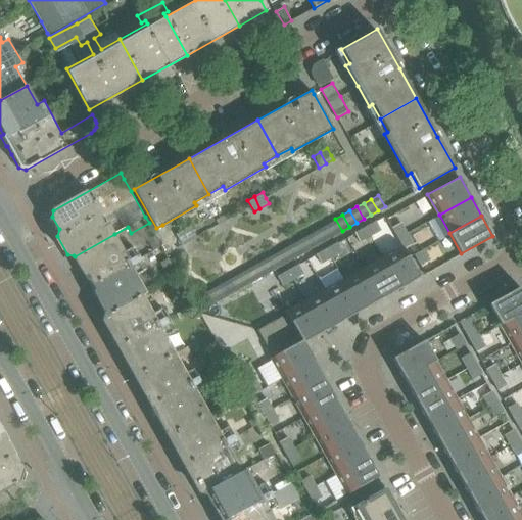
[(416,227),(410,217),(400,222),(407,232),(416,227)]
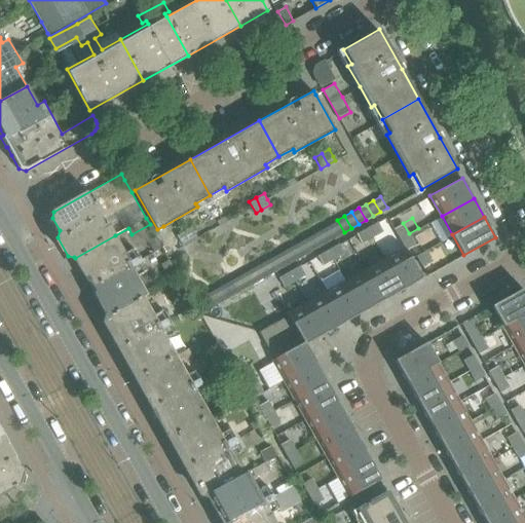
[(337,220),(330,224),(337,236),(344,232),(337,220)]
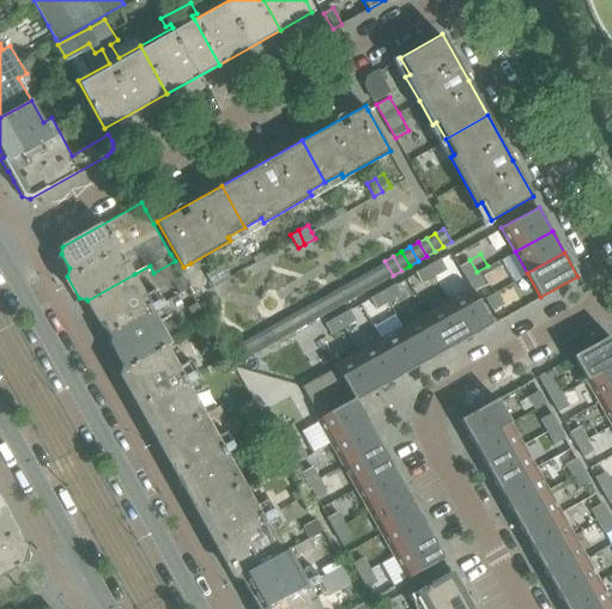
[(447,268),(441,257),(428,265),(434,275),(447,268)]
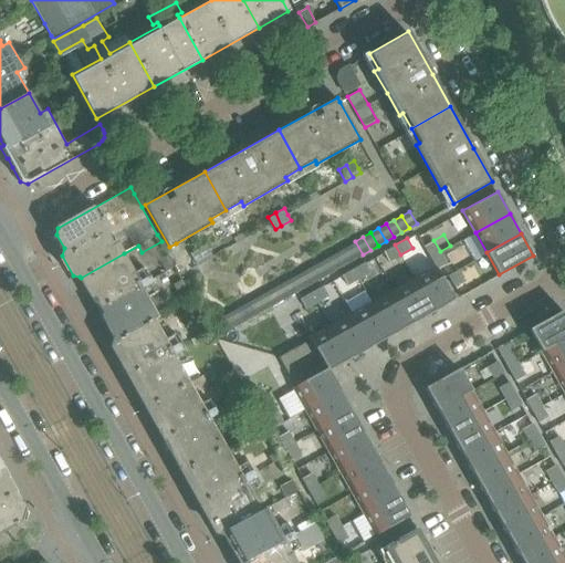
[(355,241),(347,246),(355,259),(363,254),(355,241)]
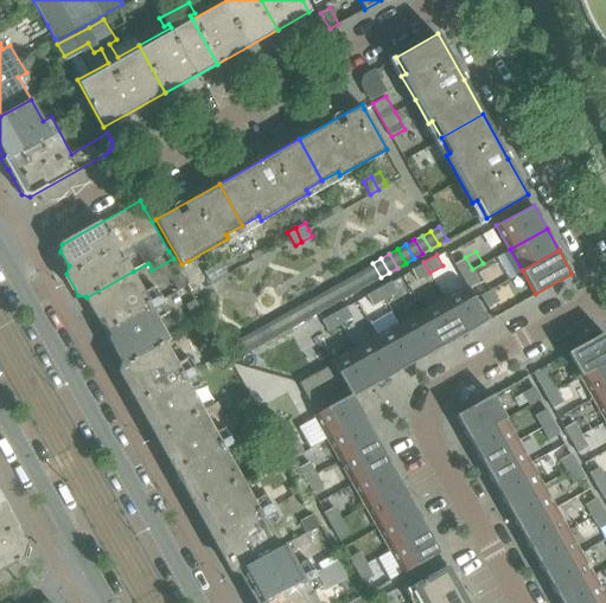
[(229,274),(225,269),(221,261),(214,265),(221,278),(229,274)]
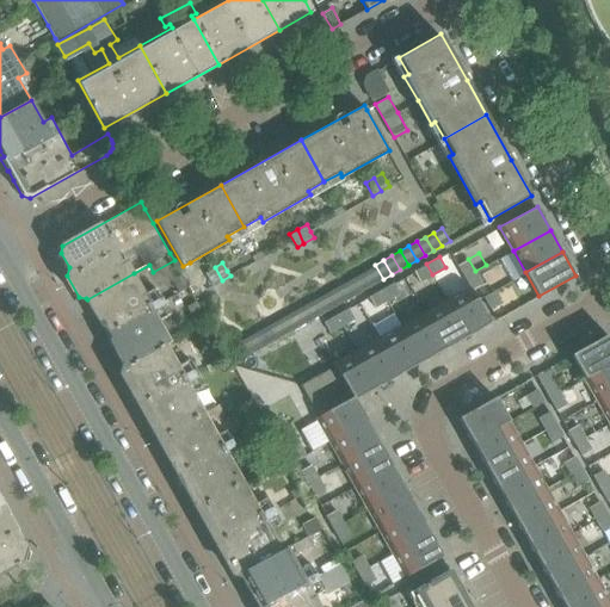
[(432,274),(426,264),(414,271),(420,282),(432,274)]
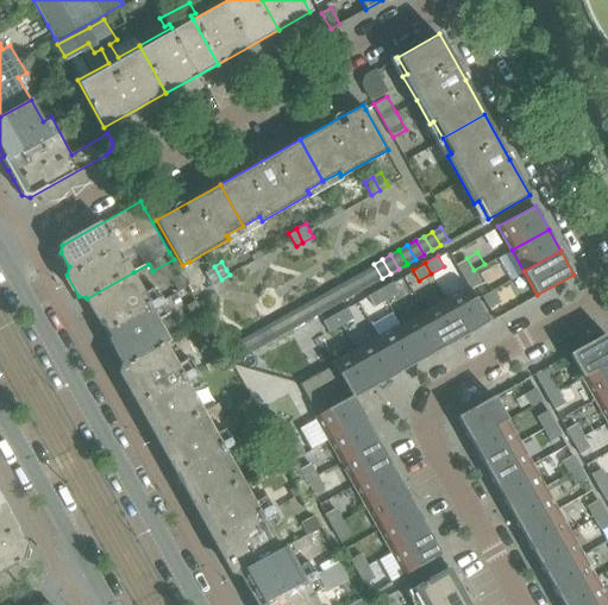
[(374,264),(365,269),(374,283),(382,278),(374,264)]
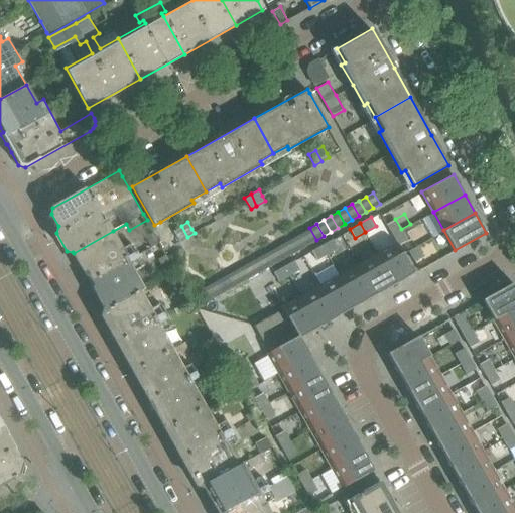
[(416,235),(410,224),(401,229),(407,240),(416,235)]
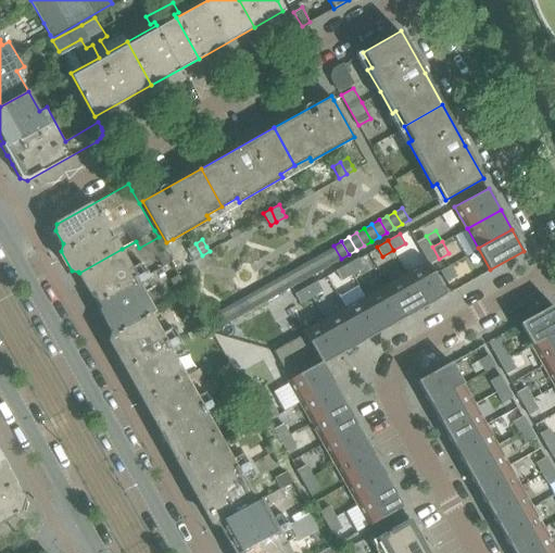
[(202,255),(196,243),(187,248),(193,260),(202,255)]
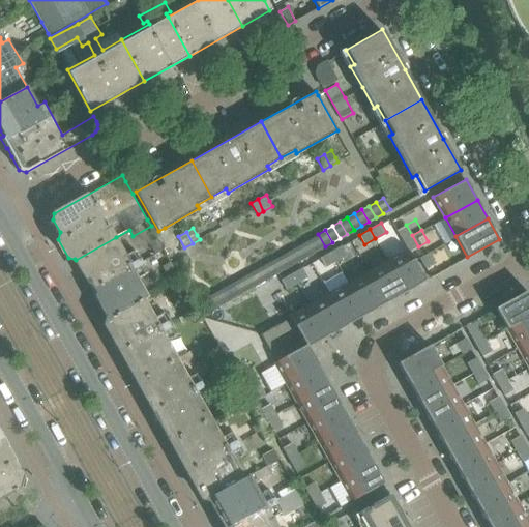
[(318,234),(311,238),(318,251),(325,246),(318,234)]
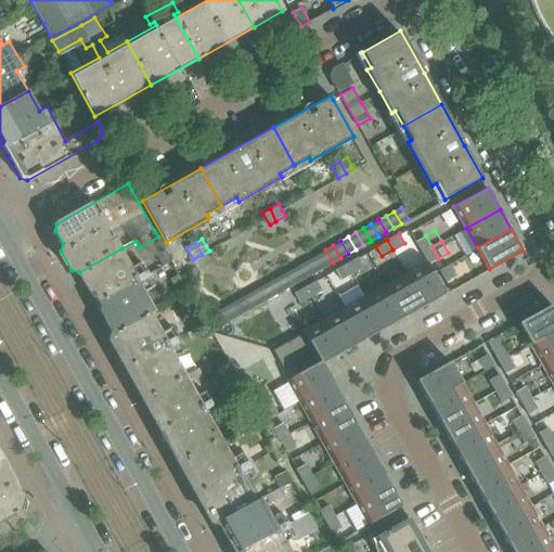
[(156,285),(150,273),(143,261),(132,268),(121,248),(79,272),(87,285),(91,294),(92,294),(97,302),(102,309),(101,309),(101,310),(105,319),(112,331),(152,310),(155,308),(146,291),(156,285)]
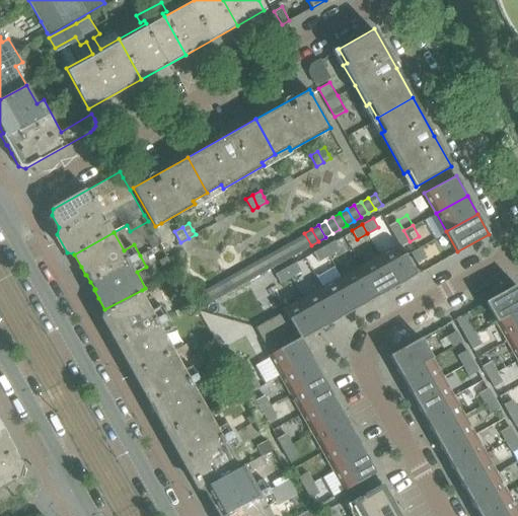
[(304,233),(297,237),(304,249),(311,245),(304,233)]
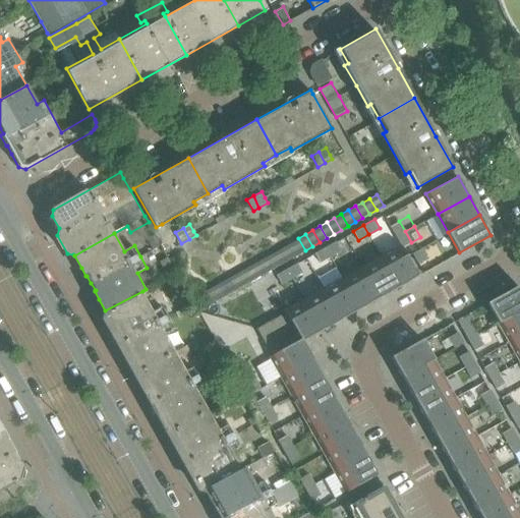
[(298,238),(291,242),(298,254),(305,250),(298,238)]
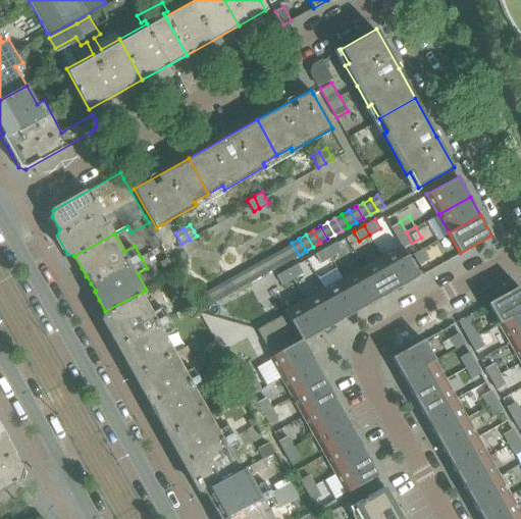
[(342,250),(336,241),(326,247),(330,256),(342,250)]
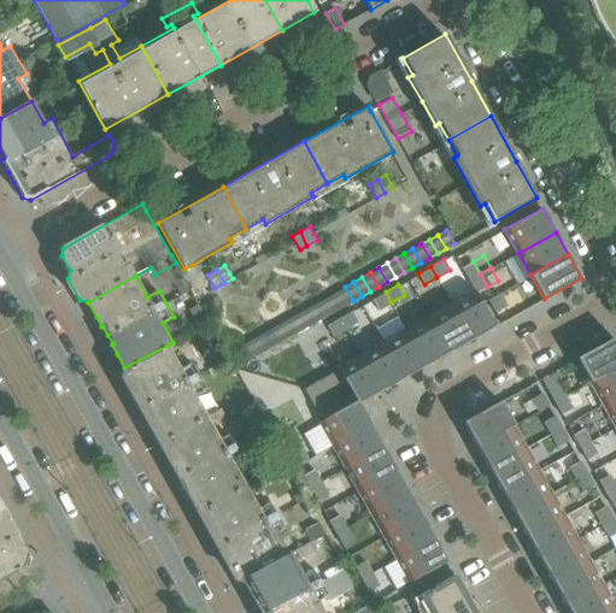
[(345,287),(336,292),(344,306),(353,301),(345,287)]
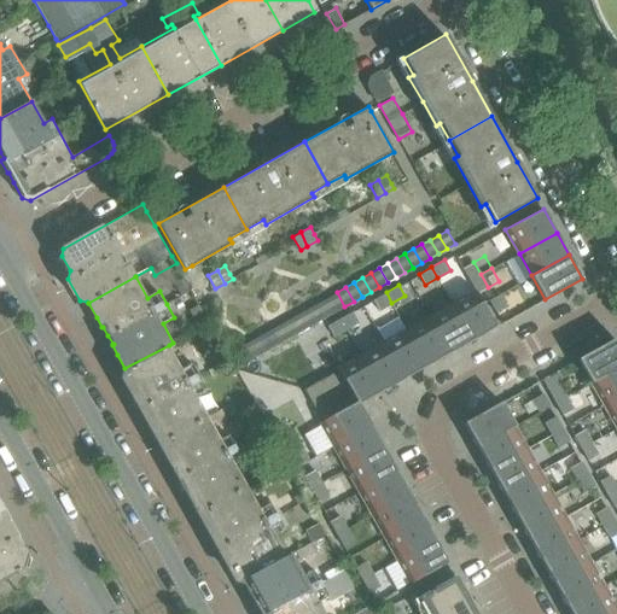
[(496,327),(476,290),(452,303),(472,340),(496,327)]
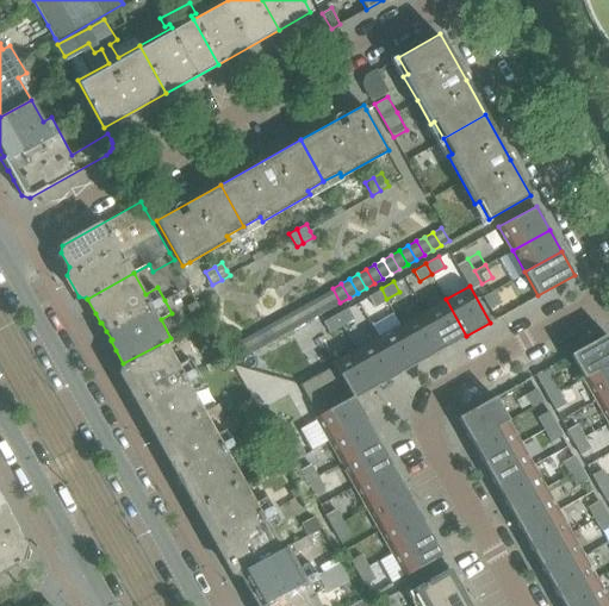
[(333,288),(324,293),(331,307),(340,303),(333,288)]
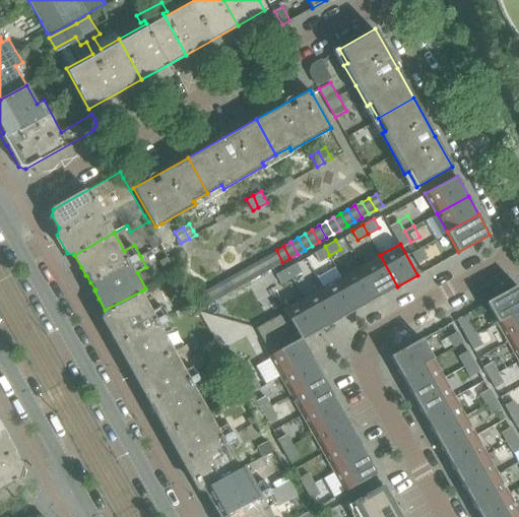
[(329,255),(325,246),(314,252),(319,261),(329,255)]
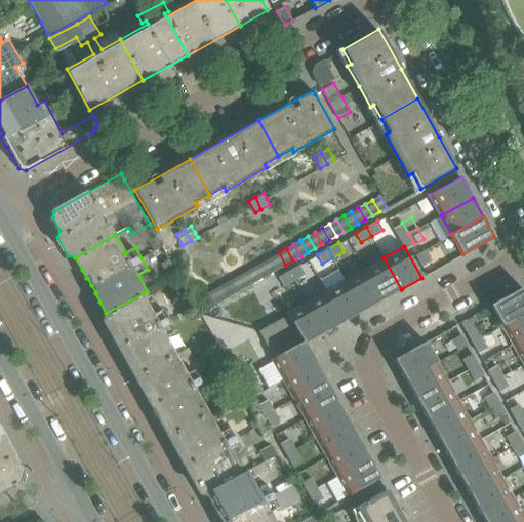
[(431,261),(425,249),(415,254),(421,265),(431,261)]
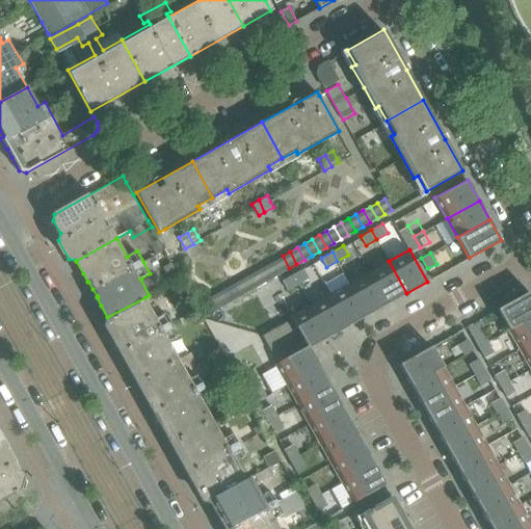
[(283,256),(275,260),(282,272),(289,268),(283,256)]
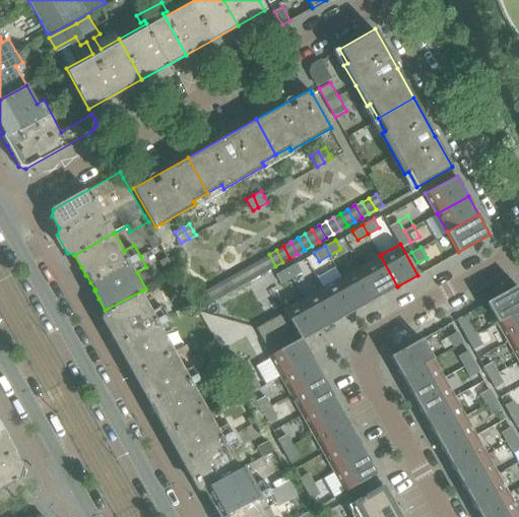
[(269,254),(261,258),(268,270),(275,266),(269,254)]
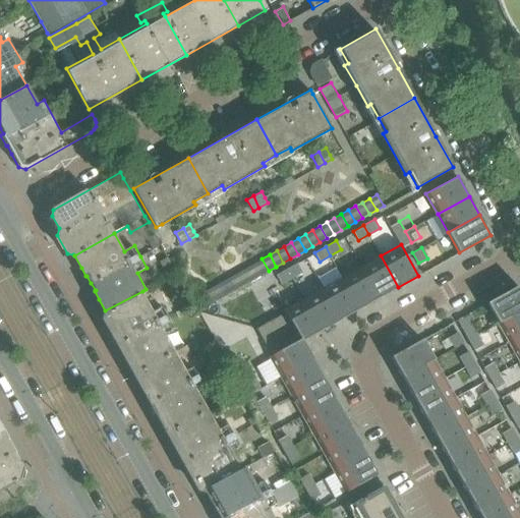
[(398,287),(381,255),(361,266),(380,297),(398,287)]
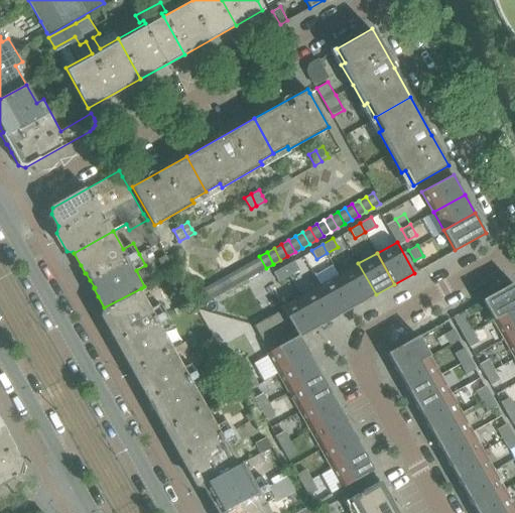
[(173,269),(165,255),(158,259),(166,274),(173,269)]
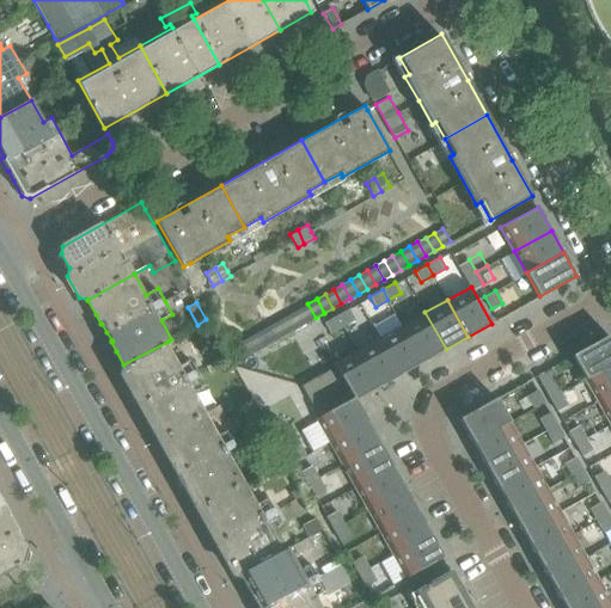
[(307,304),(299,308),(307,323),(316,318),(307,304)]
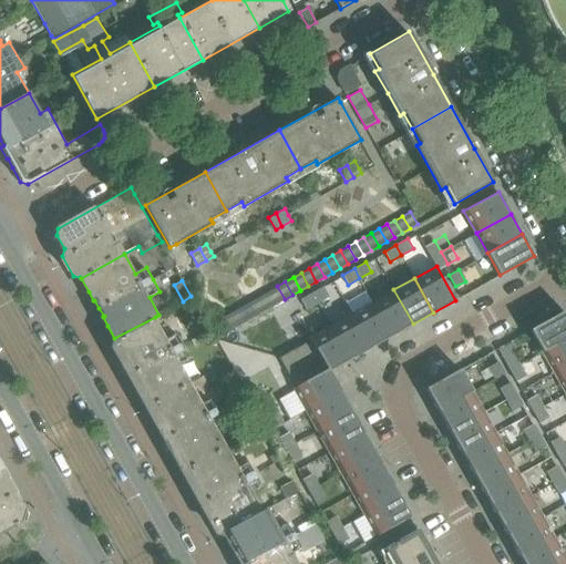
[(277,286),(269,290),(277,304),(285,299),(277,286)]
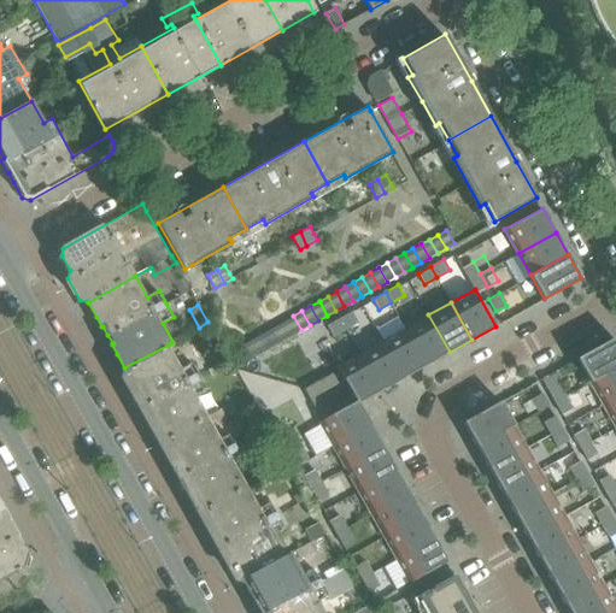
[(358,320),(352,311),(340,317),(346,328),(358,320)]
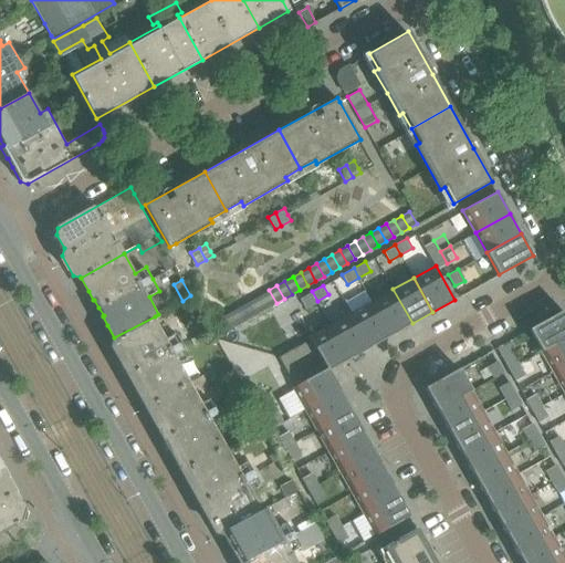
[(412,323),(393,289),(372,301),(391,335),(412,323)]
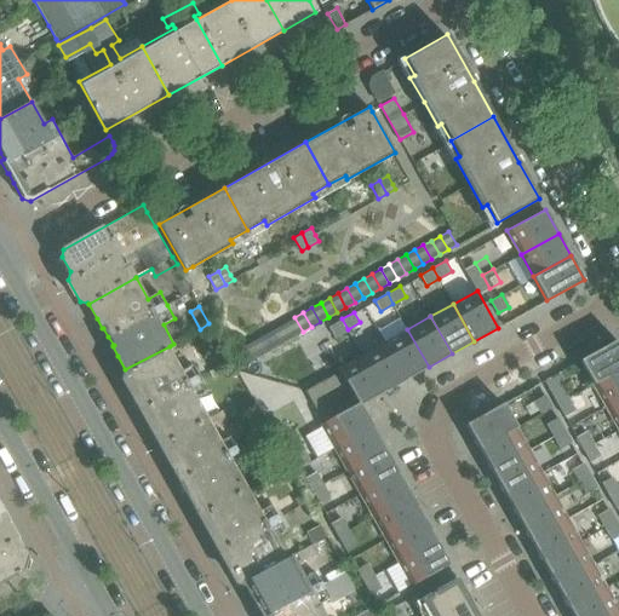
[(294,317),(286,322),(294,337),(303,332),(294,317)]
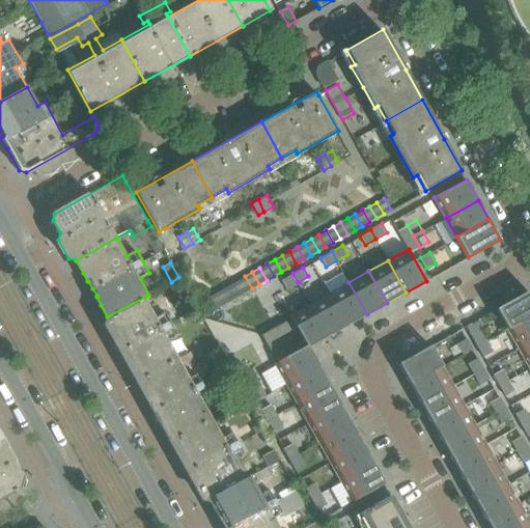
[(298,282),(293,273),(281,279),(286,288),(298,282)]
